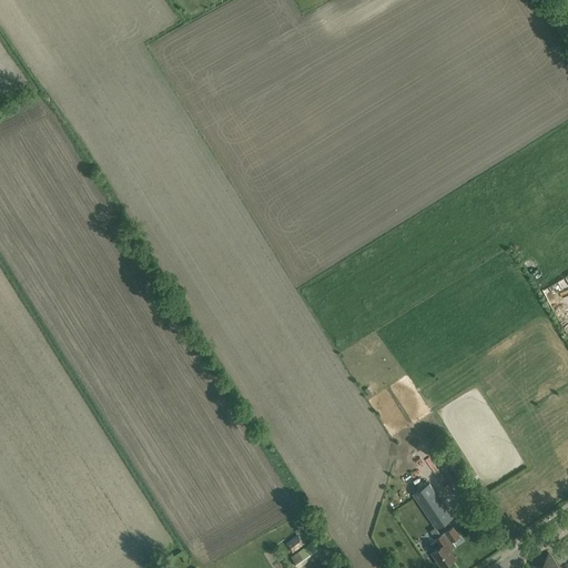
[(436,527),(445,521),(453,516),(440,499),(429,483),(422,488),(413,494),(424,510),(436,527)]
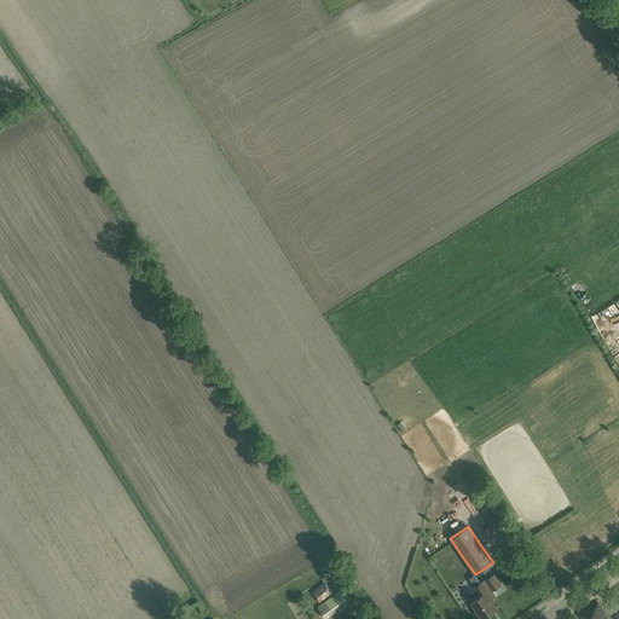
[(475,574),(469,578),(480,595),(472,601),(482,618),(496,608),(490,600),(497,595),(493,589),(501,584),(493,573),(480,582),(475,574)]
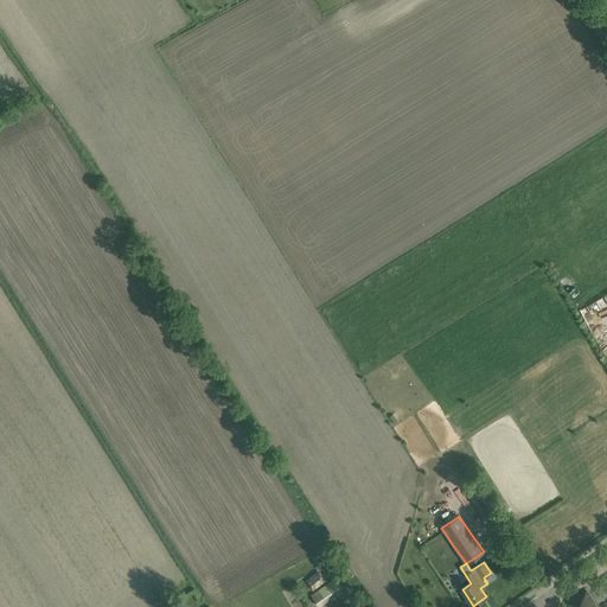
[(312,588),(324,581),(319,574),(307,582),(312,588)]
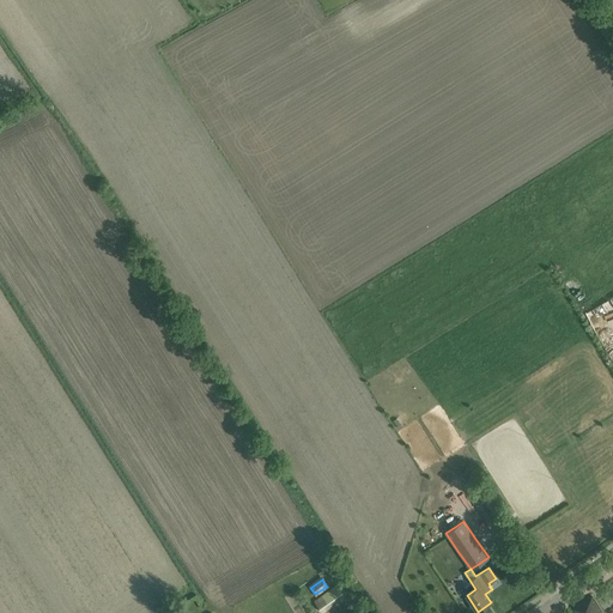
[(322,612),(343,612),(353,606),(338,584),(314,601),(322,612)]
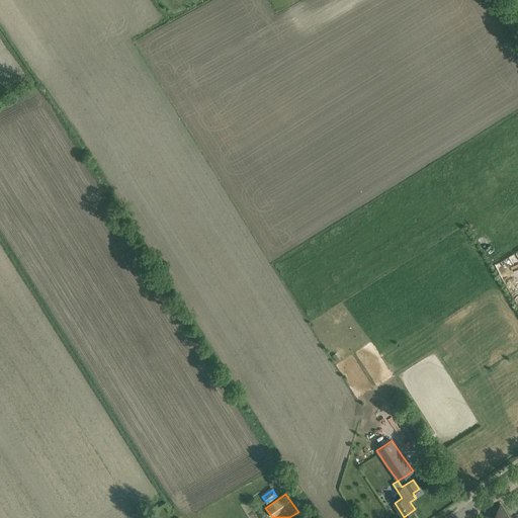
[(485,517),(508,517),(501,504),(484,515),(485,517)]
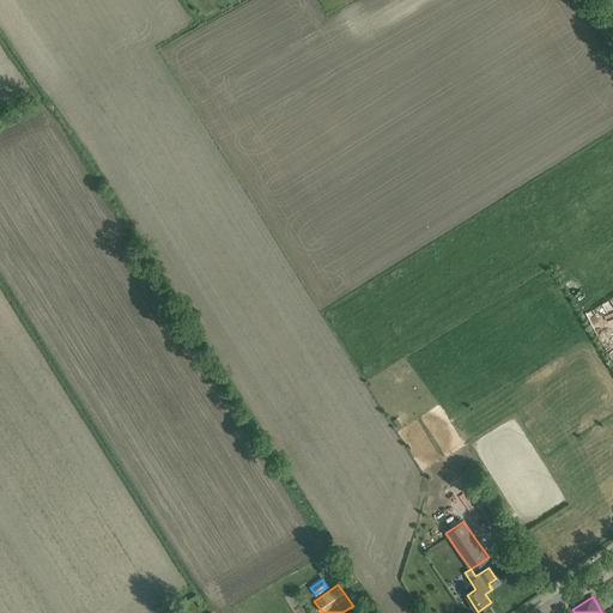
All buildings are outlined.
